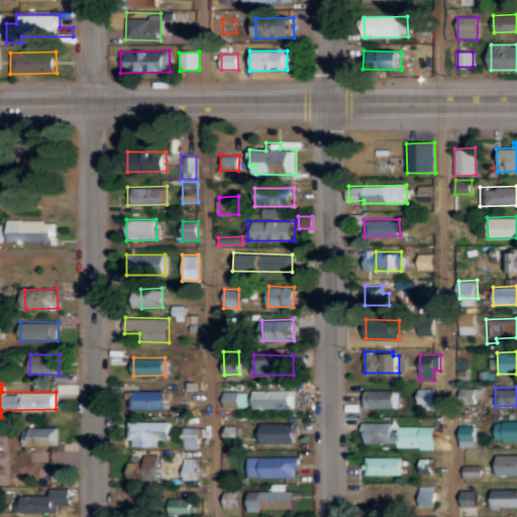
[(436,388),(416,388),(416,405),(437,405),(436,388)]
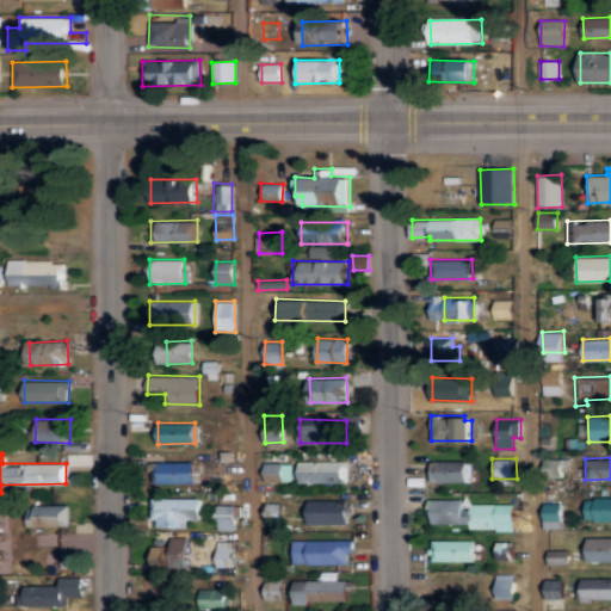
[(571,470),(571,458),(547,458),(547,469),(571,470)]
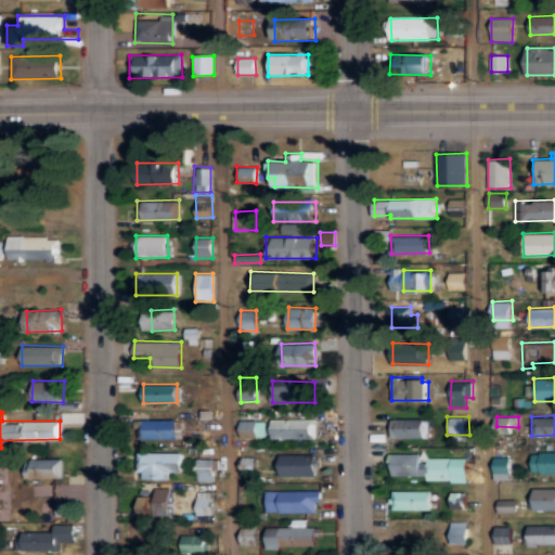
[(178,437),(177,418),(140,420),(141,438),(178,437)]
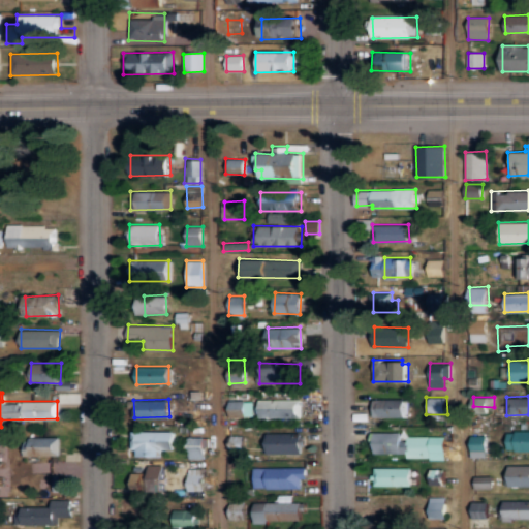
[(300,399),(257,399),(257,417),(300,417),(300,399)]
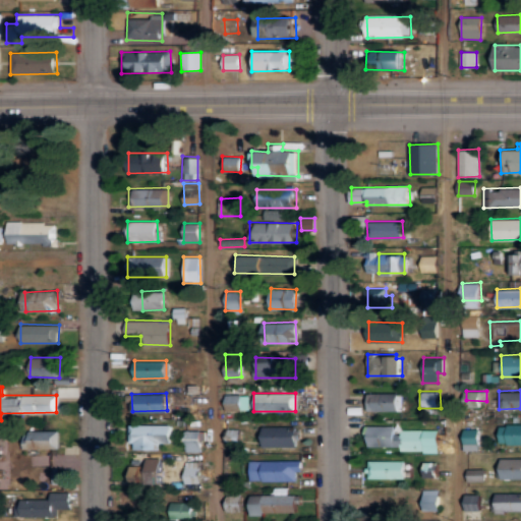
[(401,410),(401,393),(366,393),(366,410),(401,410)]
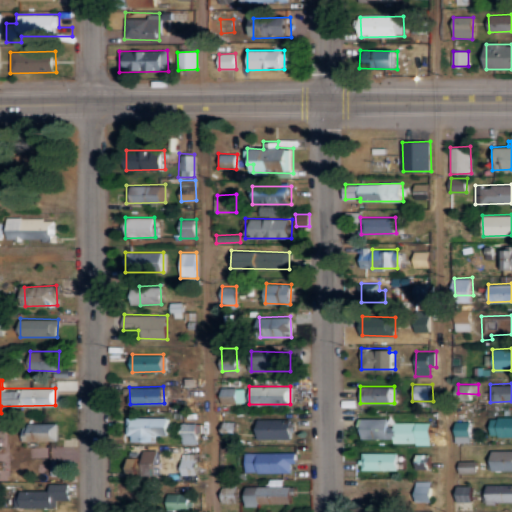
[(222,403),(243,402),(242,387),(222,387),(222,403)]
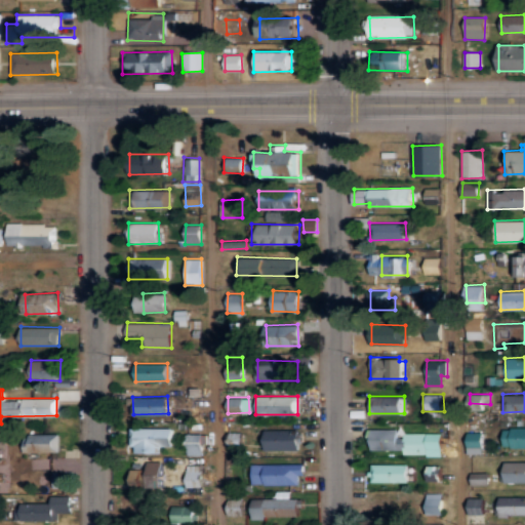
[(503,447),(524,447),(524,428),(503,427),(503,447)]
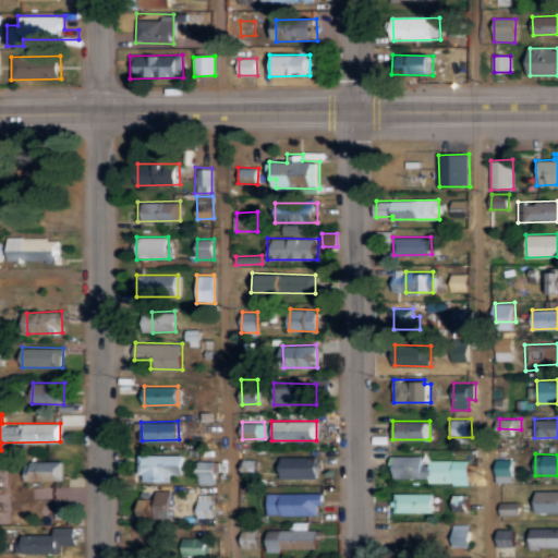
[(184,455),(141,455),(141,477),(183,477),(184,455)]
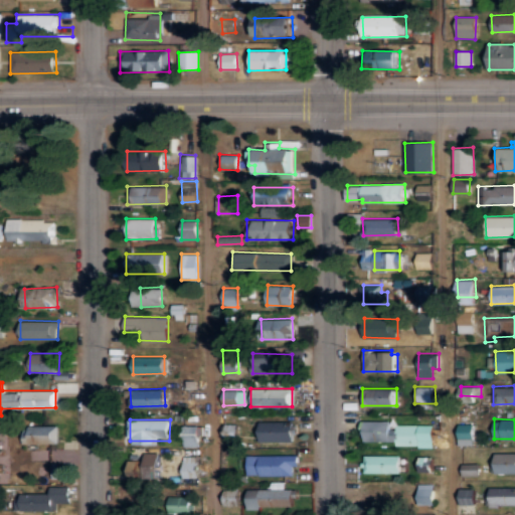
[(434,423),(392,424),(392,419),(362,420),(362,442),(394,441),(394,447),(434,446),(434,423)]
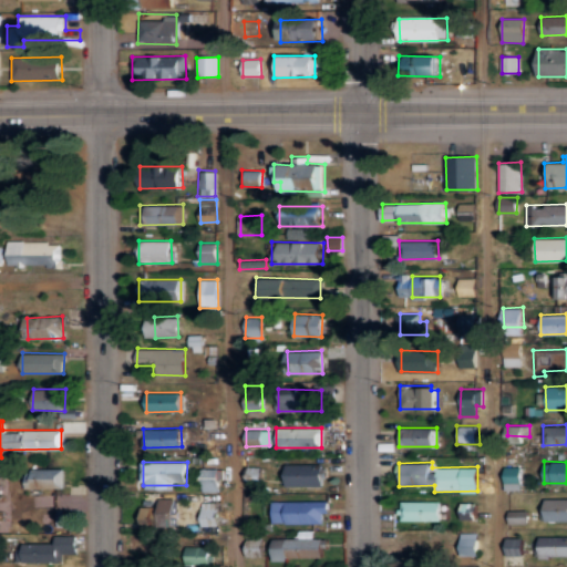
[(323,486),(322,464),(286,464),(286,486),(323,486)]
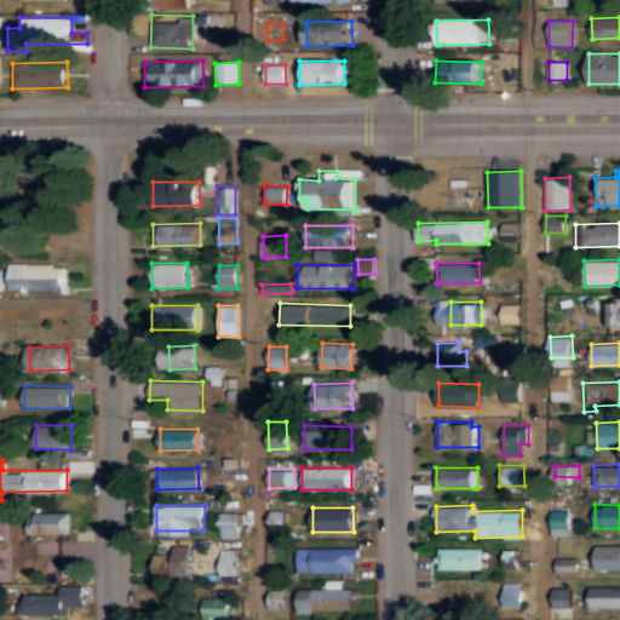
[(570,535),(572,510),(552,510),(552,535),(570,535)]
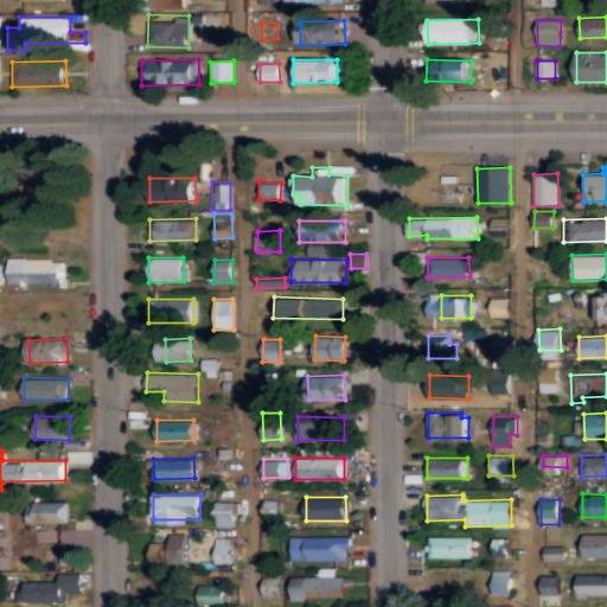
[(68,502),(29,500),(29,522),(68,522),(68,502)]
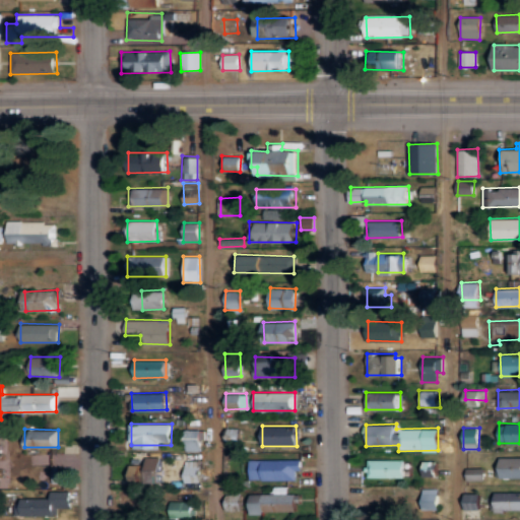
[(201,430),(185,429),(185,450),(200,450),(201,430)]
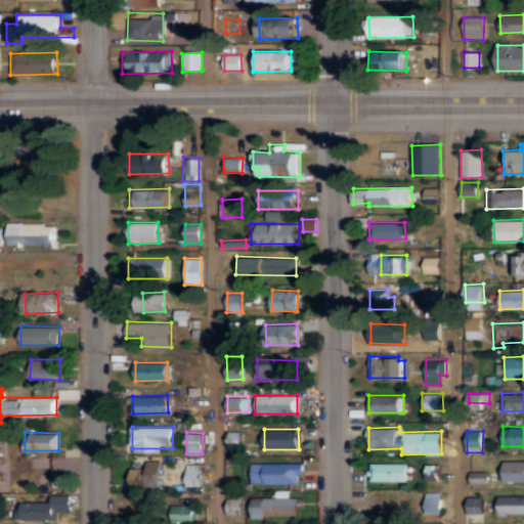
[(185,488),(202,488),(203,456),(186,455),(185,488)]
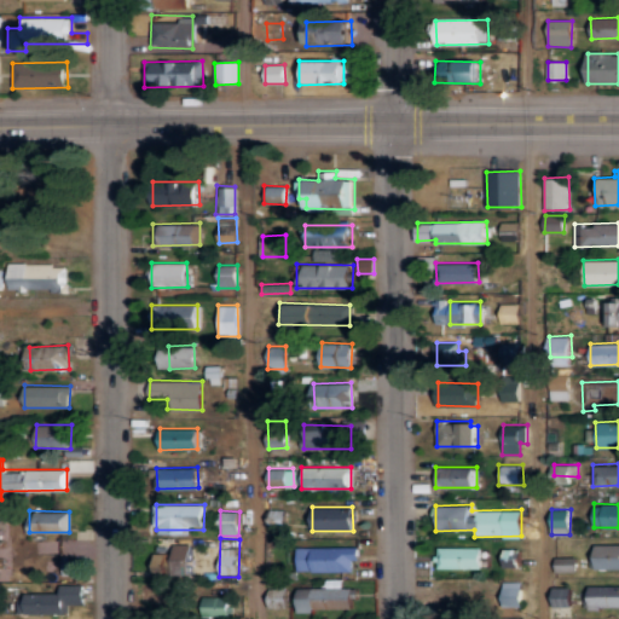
[(618,543),(595,544),(594,557),(590,557),(590,567),(618,567),(618,543)]
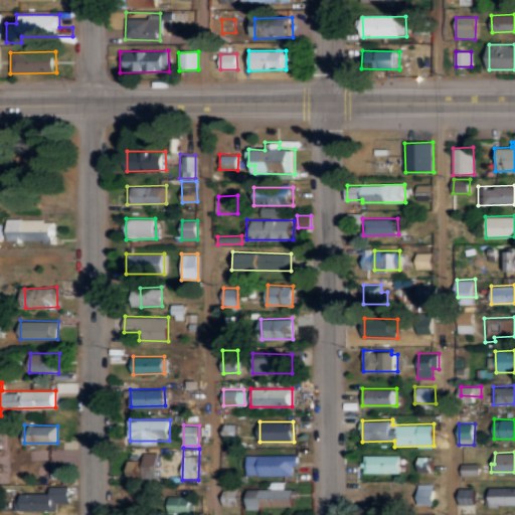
[(247,475),(293,475),(293,466),(299,466),(299,455),(247,454),(247,475)]
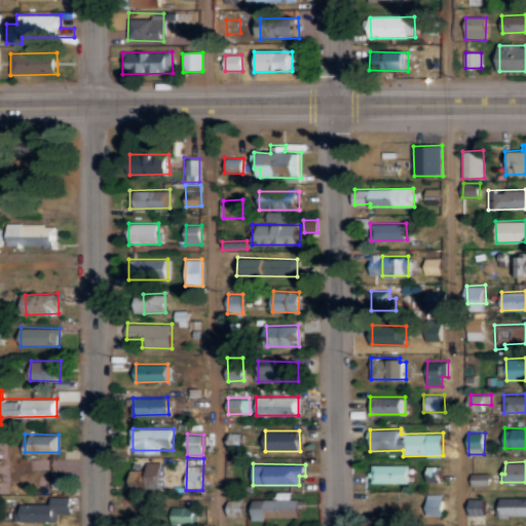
[(409,483),(409,464),(371,465),(371,483),(409,483)]
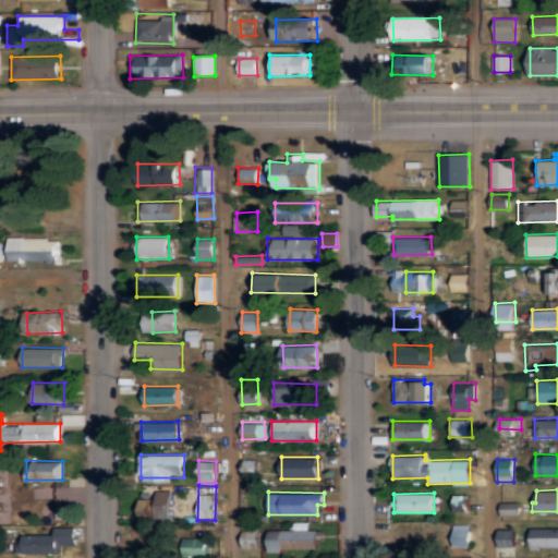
[(141,520),(176,519),(174,499),(141,500),(141,520)]
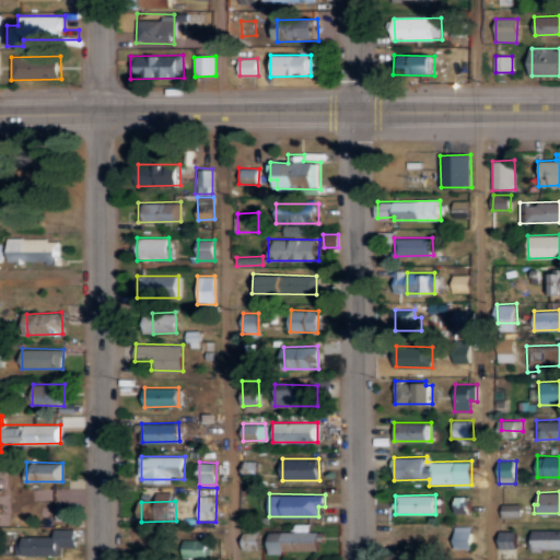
[(501,503),(502,517),(522,516),(522,503),(501,503)]
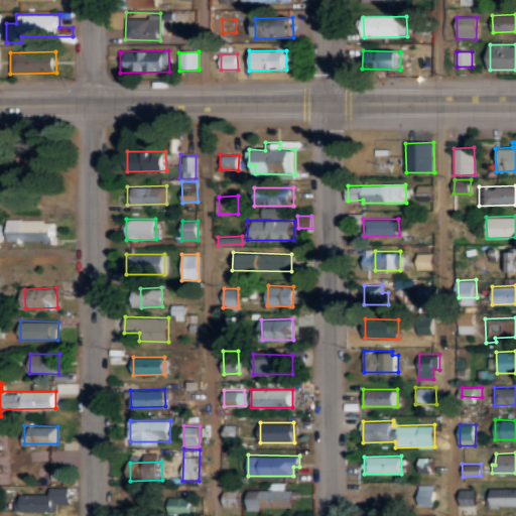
[(295,507),(295,489),(282,490),(282,483),(265,483),(265,489),(247,489),(247,508),(295,507)]
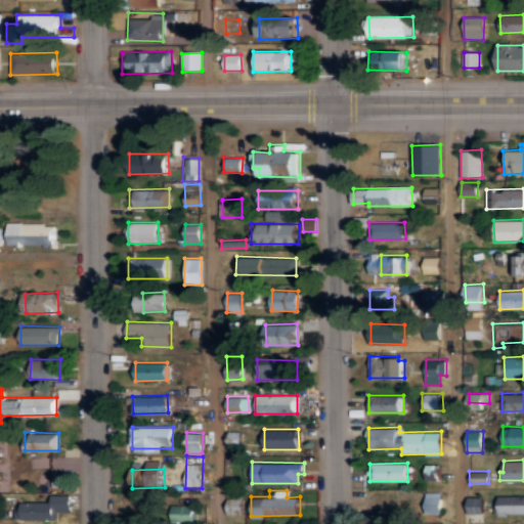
[(426,491),(427,514),(442,513),(441,491),(426,491)]
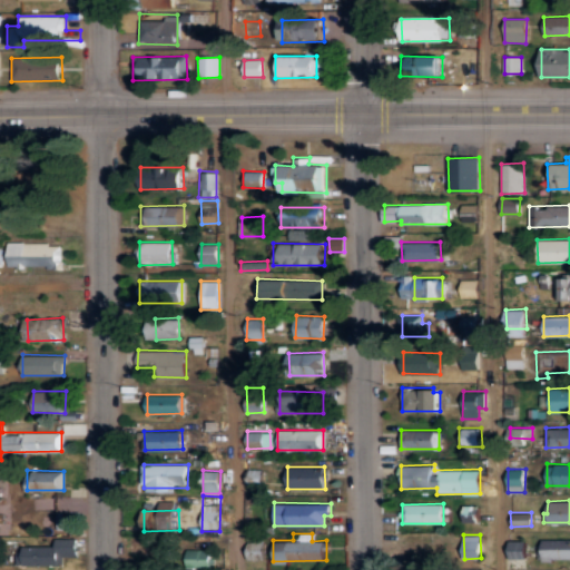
[(59,564),(59,557),(77,556),(77,538),(56,538),(56,547),(18,547),(18,566),(59,564)]
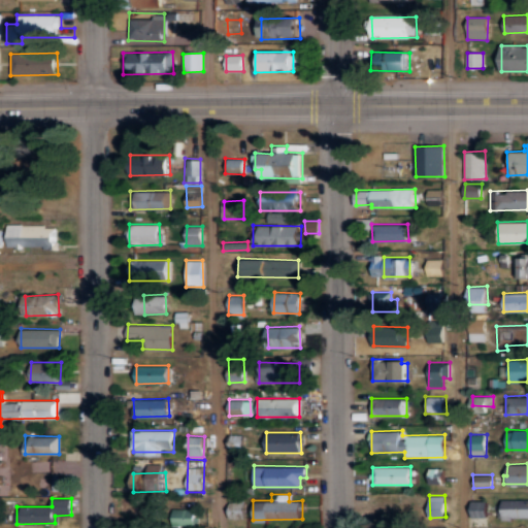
[(527,518),(527,499),(501,500),(501,518),(527,518)]
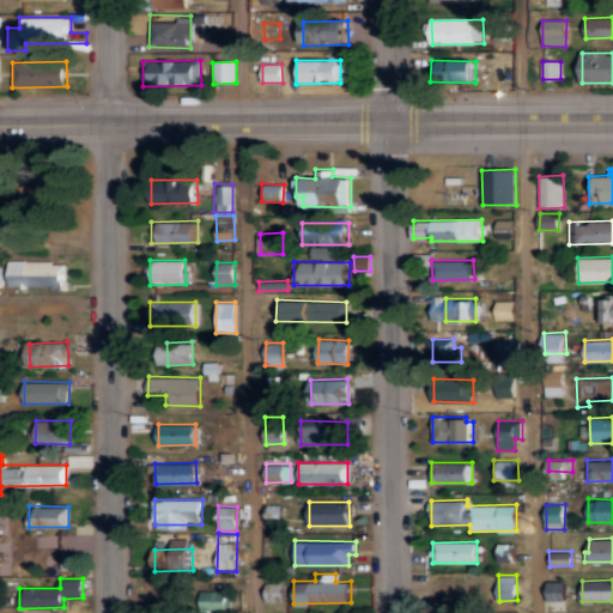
[(284,582),(267,583),(268,601),(285,601),(284,582)]
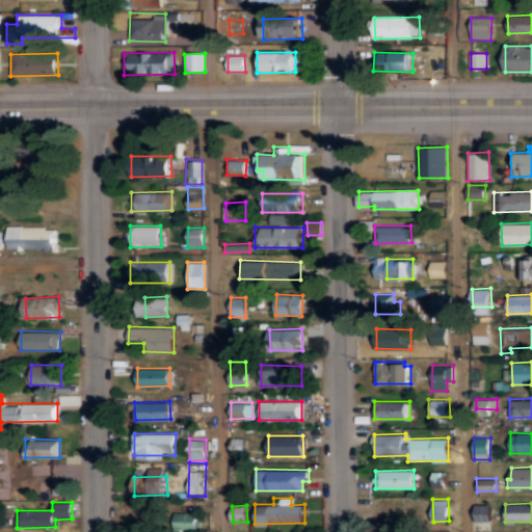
[(491,522),(491,505),(476,505),(476,522),(491,522)]
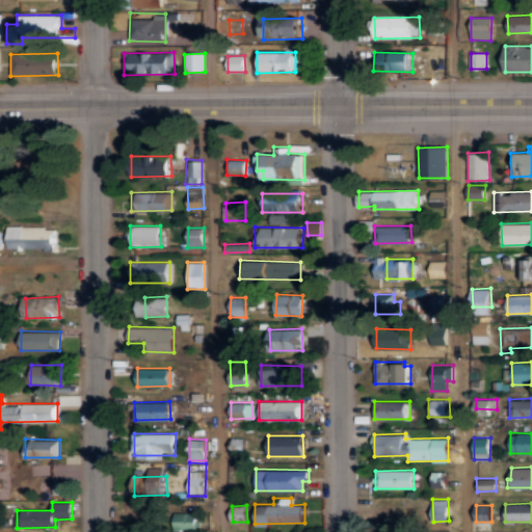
[(176,513),(176,530),(196,529),(195,512),(176,513)]
